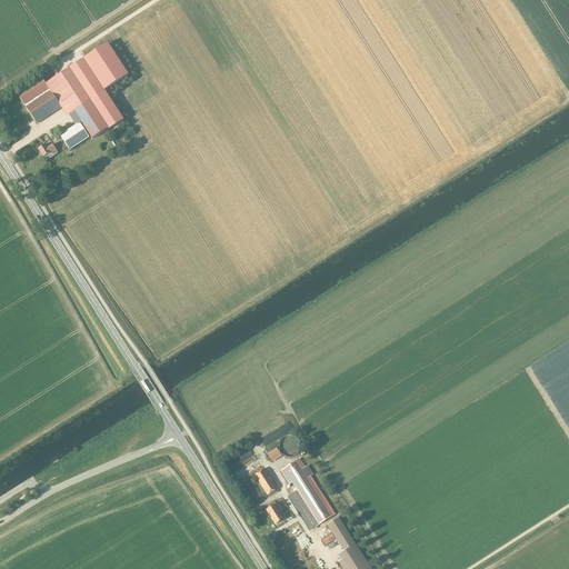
[(128,75),(107,43),(82,60),(90,72),(103,91),(128,75)]
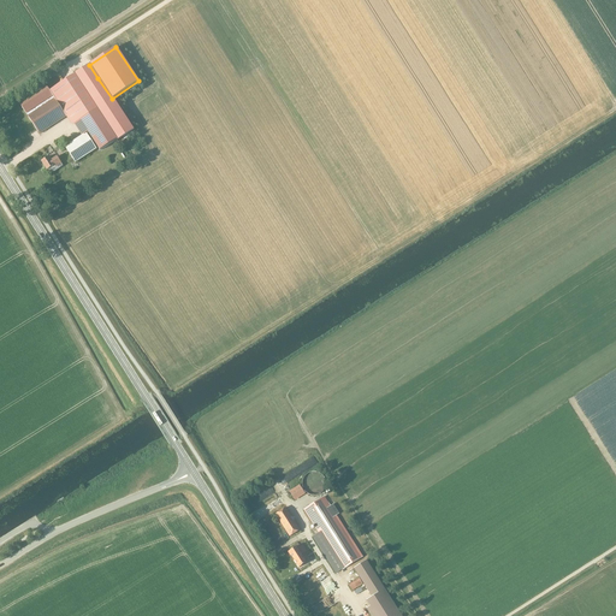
[(83,88),(98,78),(89,65),(73,75),(83,88)]
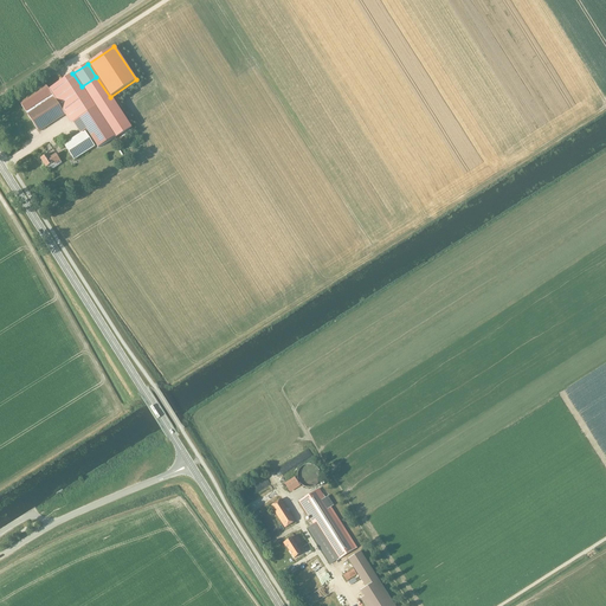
[(82,86),(72,73),(49,90),(53,97),(65,115),(70,121),(71,121),(79,134),(84,130),(85,129),(78,118),(95,108),(82,86)]
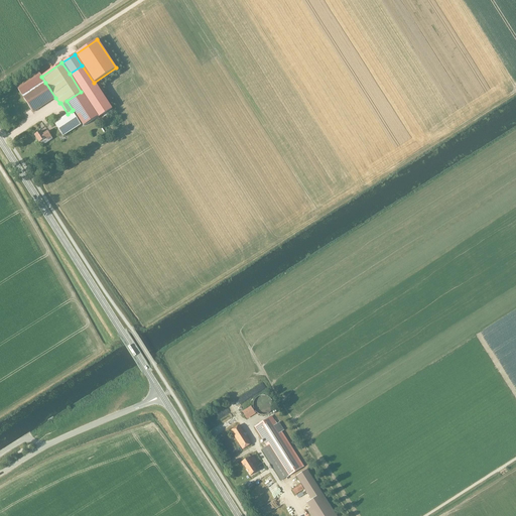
[(81,92),(81,91),(94,83),(82,66),(70,74),(81,92)]
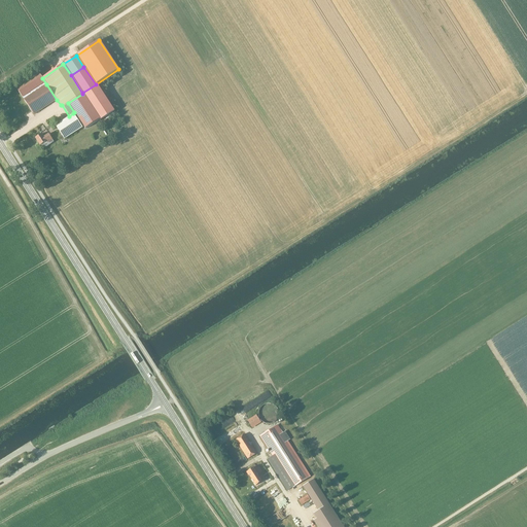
[(24,99),(46,84),(42,78),(38,72),(15,86),(24,99)]
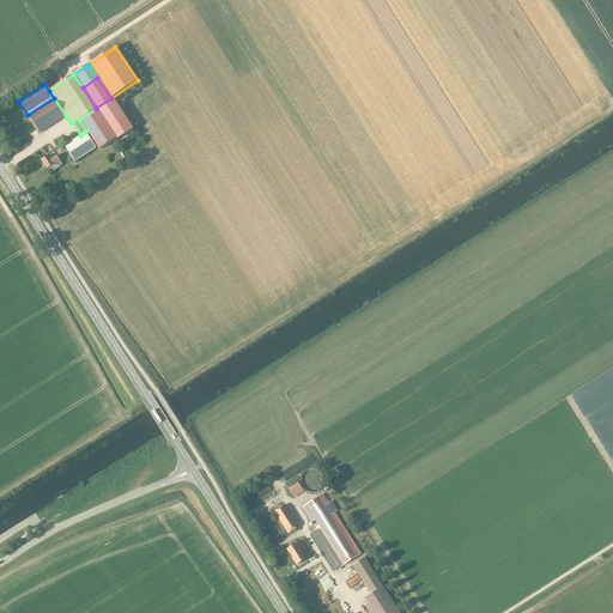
[(54,98),(28,115),(40,133),(66,116),(54,98)]
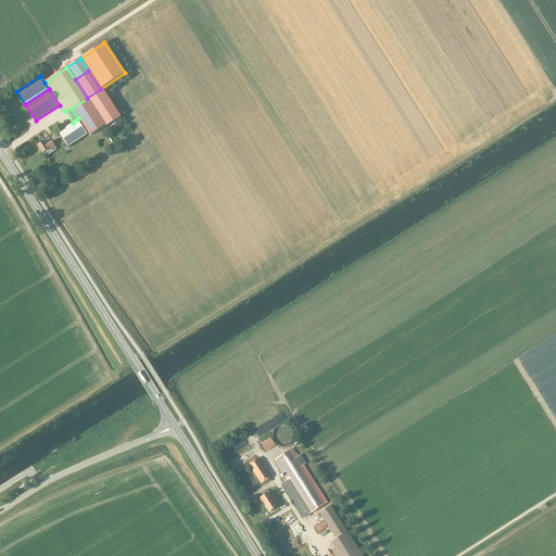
[(101,89),(87,98),(105,126),(104,126),(105,127),(119,117),(101,89)]
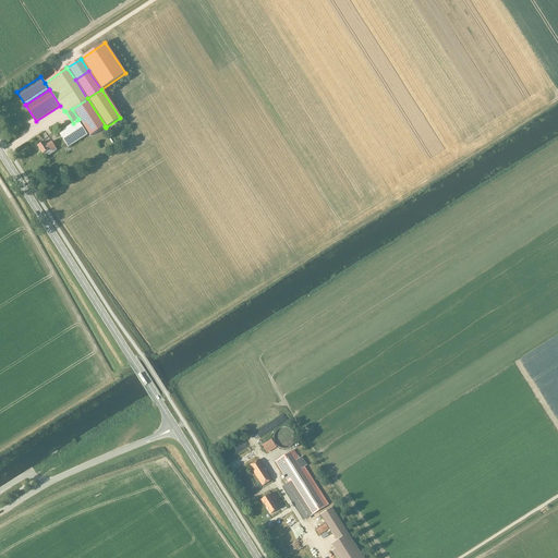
[(106,126),(87,98),(87,99),(72,109),(91,136),(105,126),(106,126)]
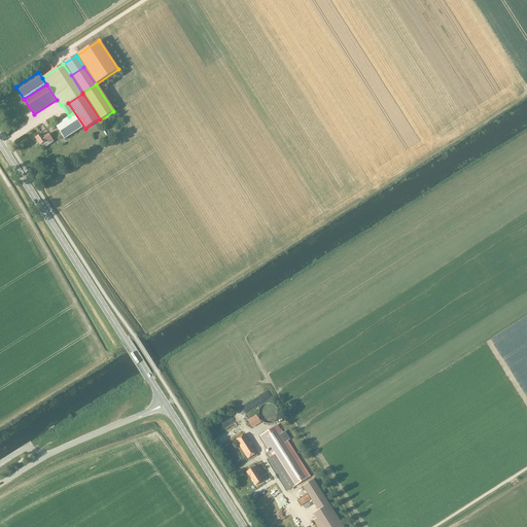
[(64,140),(82,128),(73,113),(69,116),(56,126),(64,140)]
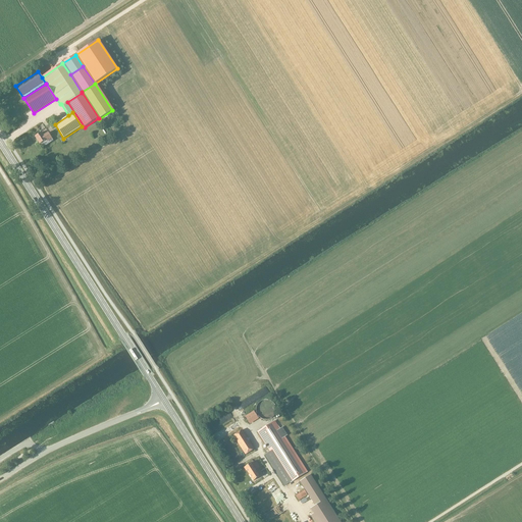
[(35,137),(40,145),(46,141),(47,142),(52,139),(48,133),(43,136),(41,133),(35,137)]
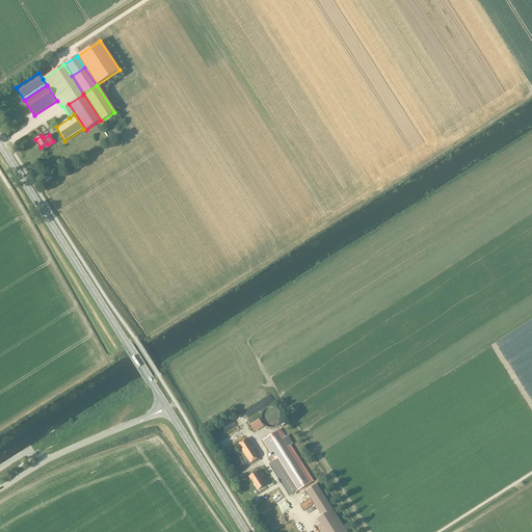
[(282,419),(282,418),(282,417),(282,416),(281,415),(281,414),(280,413),(280,411),(278,410),(277,410),(277,409),(276,409),(275,408),(274,408),(273,407),(272,407),(271,407),(270,407),(269,407),(268,408),(267,408),(266,409),(265,409),(264,410),(264,411),(263,411),(262,413),(262,414),(262,415),(261,416),(261,417),(261,418),(261,419),(261,420),(262,421),(262,422),(262,423),(263,423),(263,424),(264,425),(265,426),(266,427),(267,427),(268,427),(269,428),(270,428),(271,428),(272,428),(273,428),(274,427),(275,427),(276,426),(277,426),(278,425),(280,424),(281,423),(281,422),(281,421),(282,420),(282,419)]
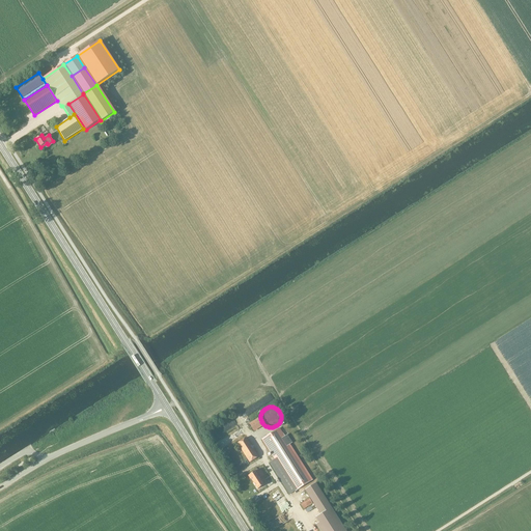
[(262,425),(258,418),(249,424),(253,430),(262,425)]
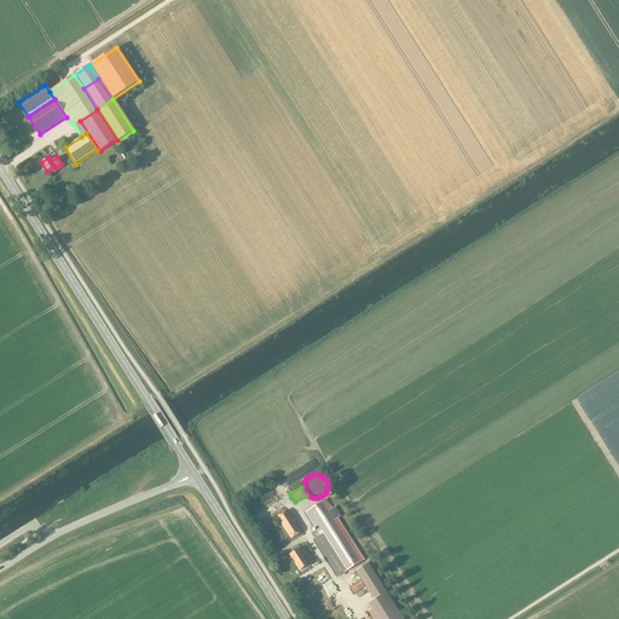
[(364,560),(337,519),(341,516),(335,507),(331,509),(325,499),(306,513),(320,536),(313,541),(337,577),(364,560)]
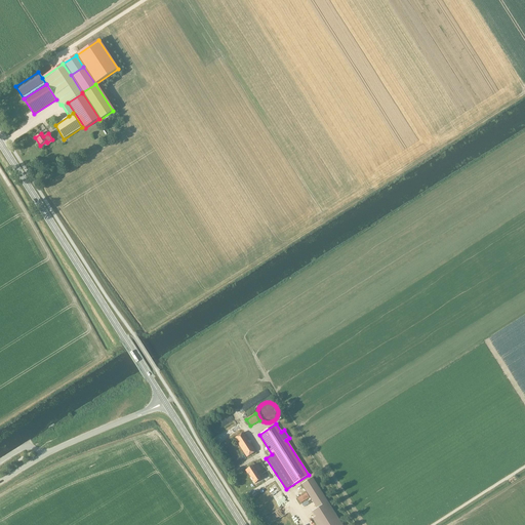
[(254,446),(252,447),(243,433),(235,438),(247,457),(256,451),(254,446)]
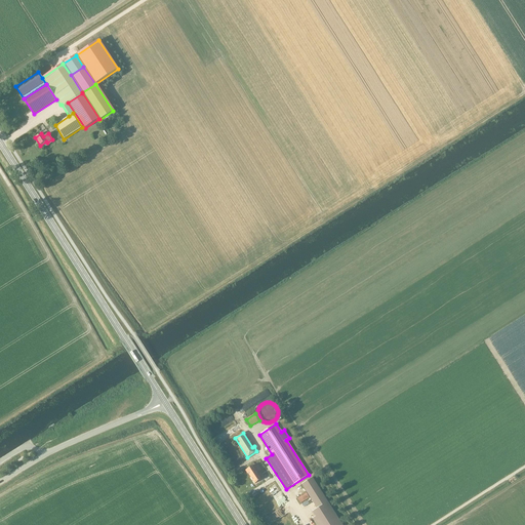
[(230,452),(234,450),(230,443),(226,446),(230,452)]
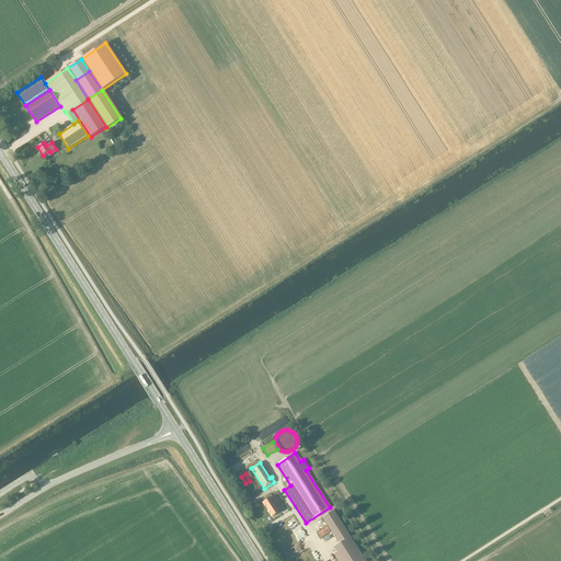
[(274,505),(279,502),(275,496),(273,499),(272,496),(262,503),(264,506),(265,505),(267,510),(274,505)]
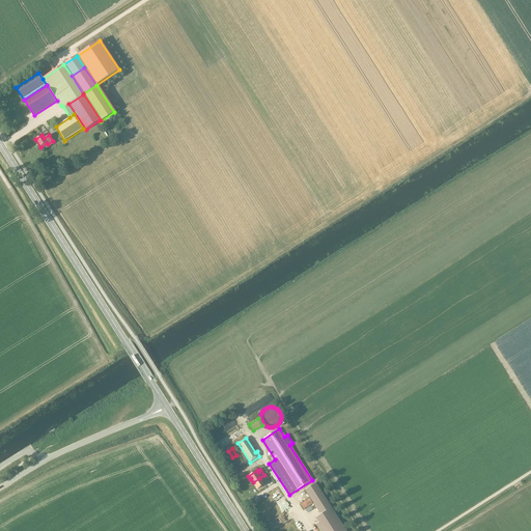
[(261,480),(259,478),(253,482),(258,490),(267,484),(263,479),(261,480)]
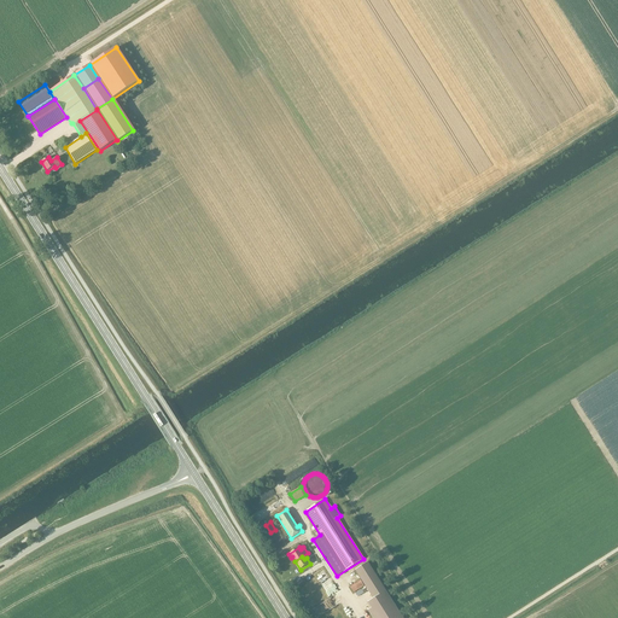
[(368,611),(372,617),(402,617),(367,563),(355,570),(373,599),(367,602),(371,608),(368,611)]
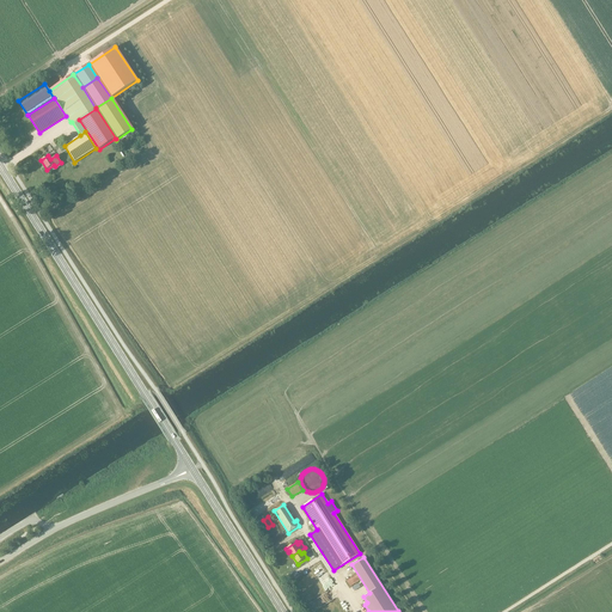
[(323,589),(334,585),(320,561),(310,567),(323,589)]
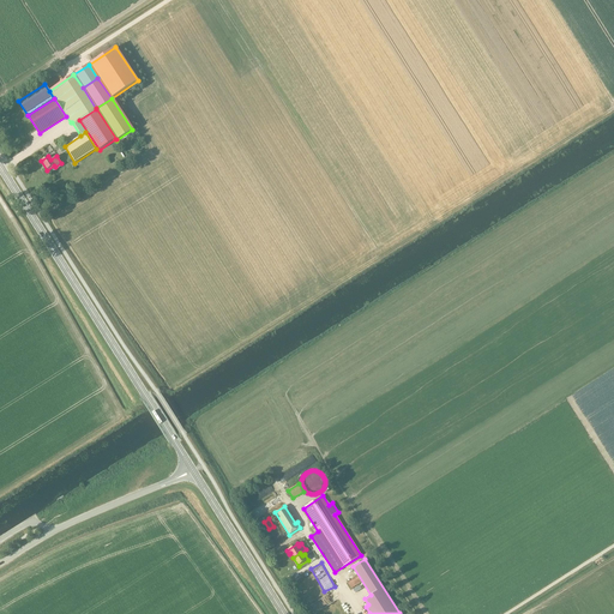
[(304,569),(294,577),(296,581),(306,572),(304,569)]
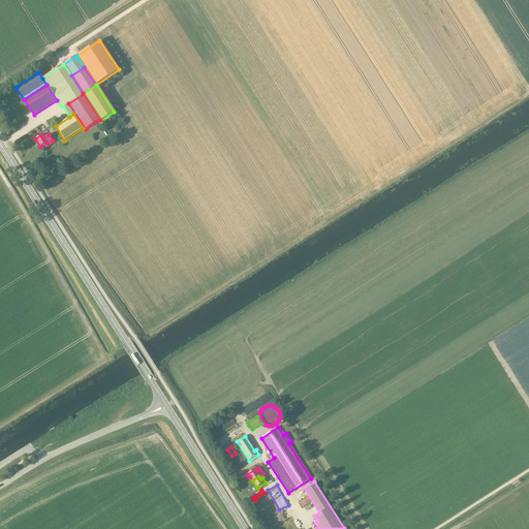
[(294,497),(298,501),(307,495),(304,491),(294,497)]
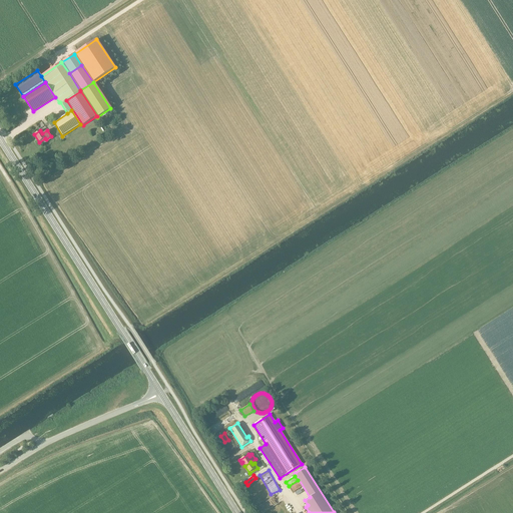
[(294,491),(302,486),(299,482),(291,487),(294,491)]
